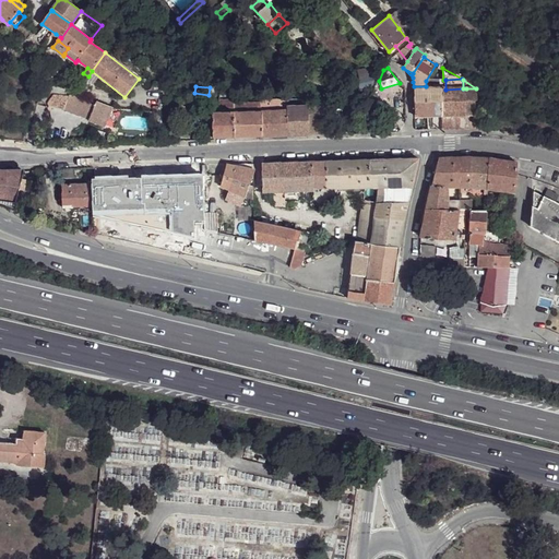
[(445,90),(440,90),(441,116),(442,130),(474,129),(474,115),(466,116),(466,100),(466,88),(463,88),(445,90)]
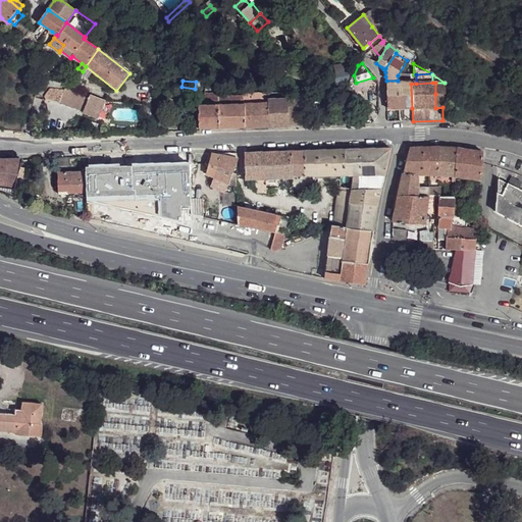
[(445,83),(435,83),(435,94),(444,94),(446,94),(445,83)]
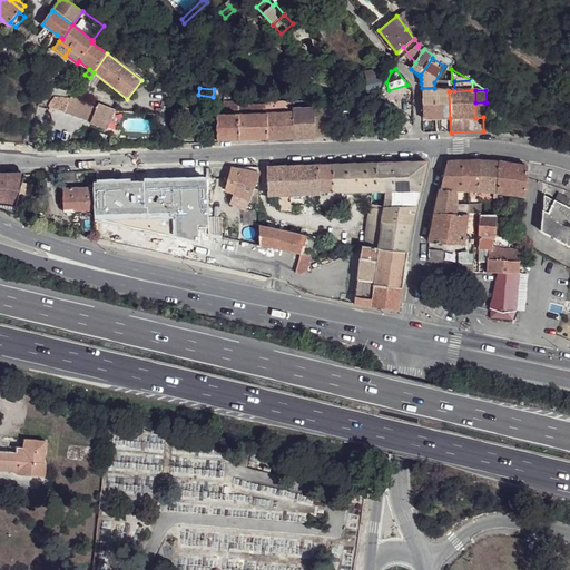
[(449,91),(423,91),(423,119),(450,118),(449,91)]
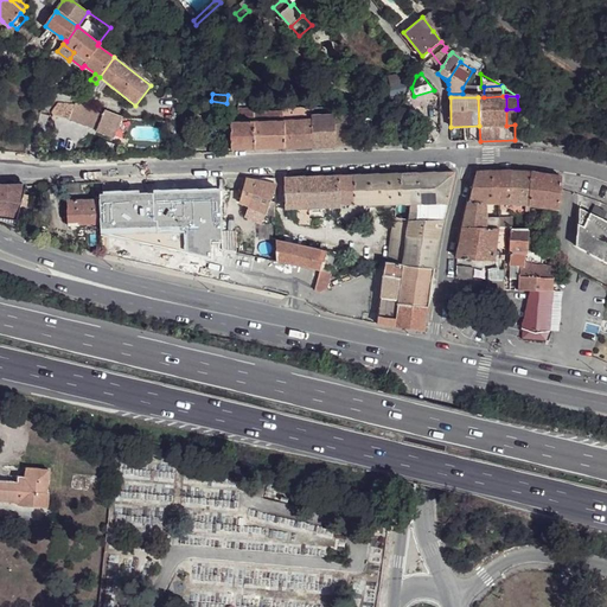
[(53,114),(55,117),(70,120),(115,139),(117,133),(122,120),(123,117),(106,110),(104,113),(85,106),(77,104),(76,104),(66,103),(59,103),(53,113),(53,114)]
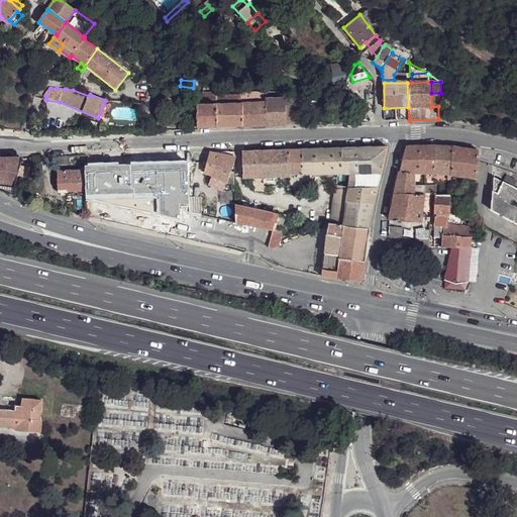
[(203,105),(216,104),(216,94),(203,94),(203,105)]
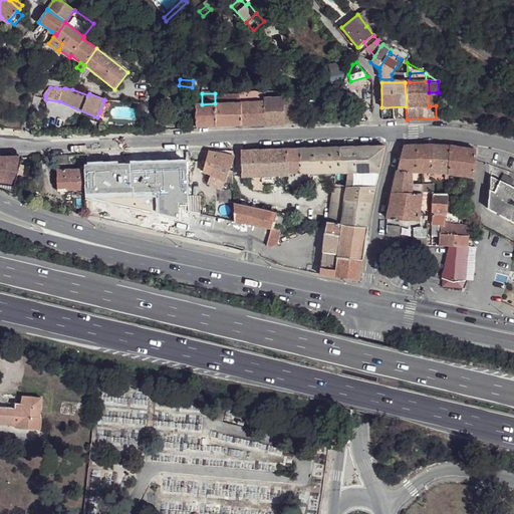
[(240,95),(240,103),(241,125),(265,125),(264,102),(264,98),(264,96),(264,94),(240,95)]
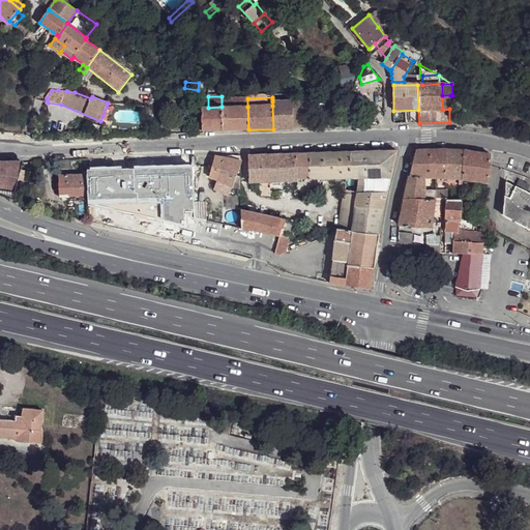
[(222,107),(223,130),(248,129),(247,107),(247,98),(222,98),(222,107)]
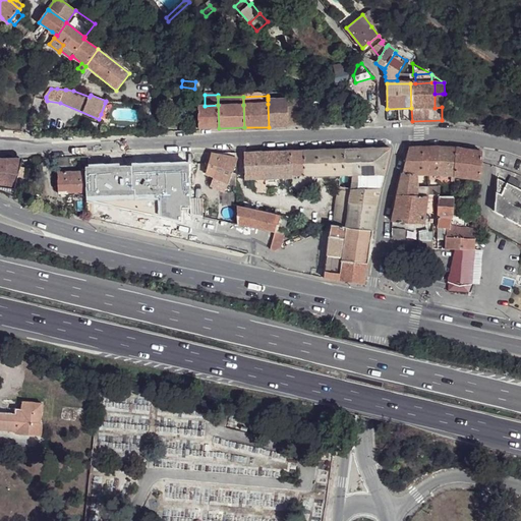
[(273,97),(268,98),(268,100),(268,104),(269,127),(289,126),(299,126),(299,112),(297,112),(288,112),(288,101),(288,100),(273,100),(273,97)]
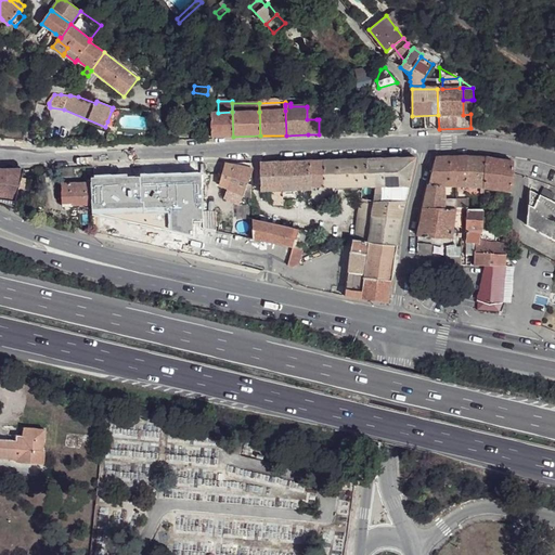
[(317,107),(307,107),(307,119),(317,119),(317,107)]
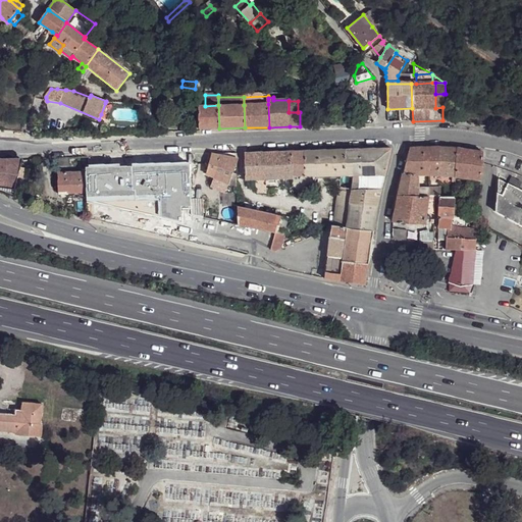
[(198,106),(199,129),(200,129),(219,128),(218,105),(205,106),(198,106)]
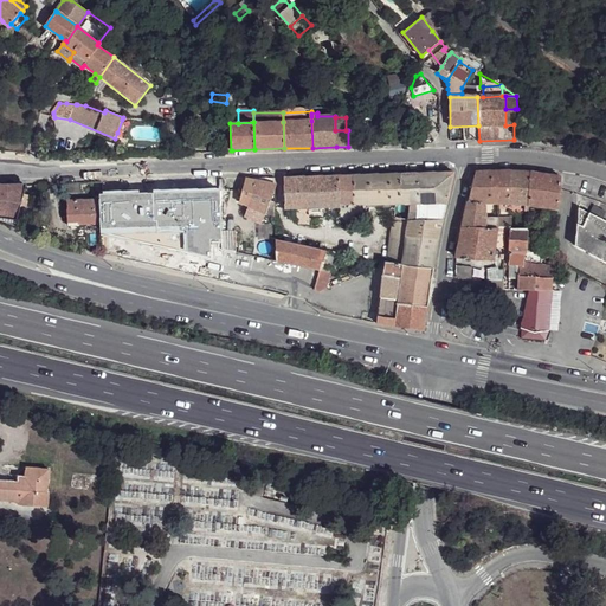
[(475,172),(468,204),(485,202),(490,202),(491,172),(475,172)]
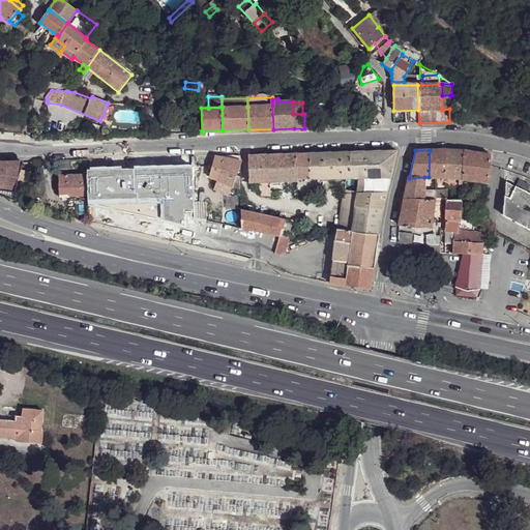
[(429,177),(437,177),(438,150),(430,150),(429,177)]
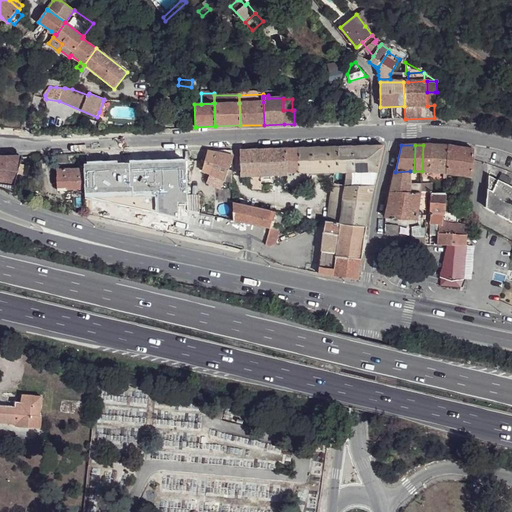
[(423,145),(422,171),(436,172),(443,172),(447,173),(449,146),(423,145)]
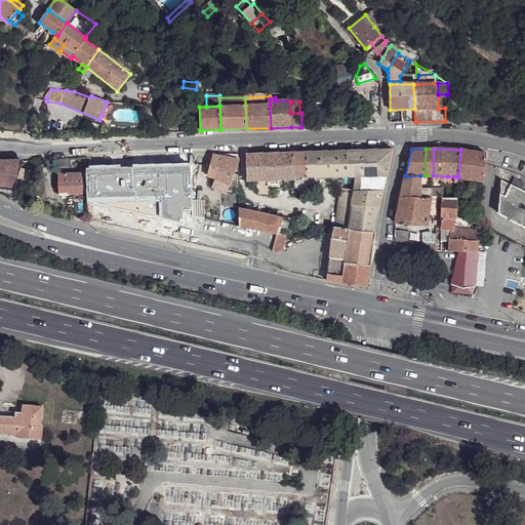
[(393,150),(245,154),(246,182),(293,179),(294,176),(320,177),(355,177),(361,177),(360,191),(353,191),(353,195),(352,206),(379,208),(384,192),(393,150)]
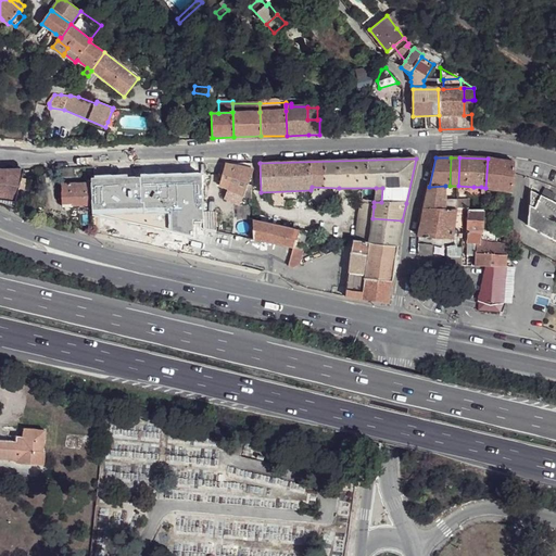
[(515,161),(488,159),(485,188),(512,191),(513,190),(515,161)]
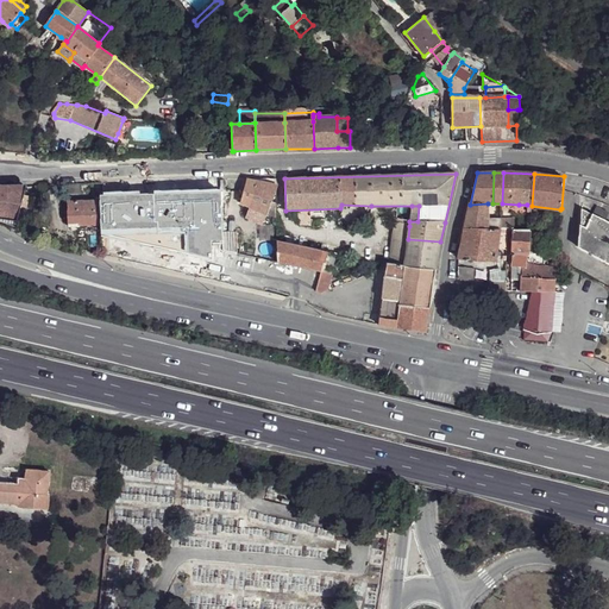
[(275,184),(269,183),(249,180),(239,202),(250,207),(267,215),(276,219),(275,202),(274,202),(272,202),(271,201),(276,186),(275,186),(275,184)]
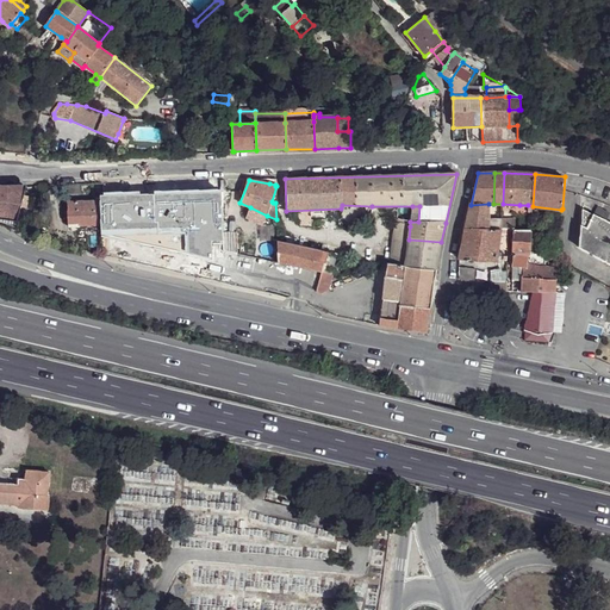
[(79,185),(67,185),(67,194),(79,194),(79,185)]
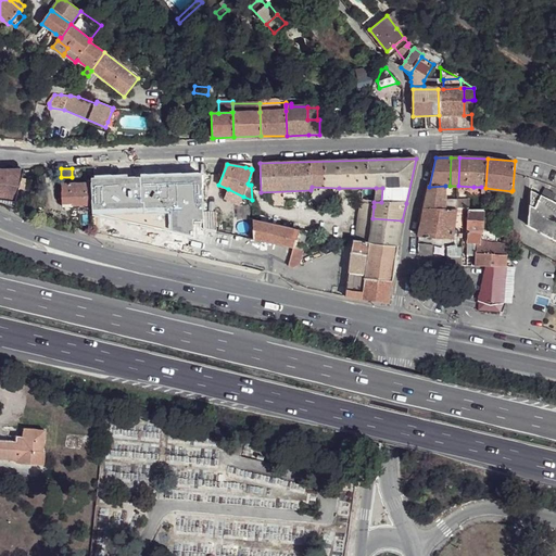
[(24,171),(0,171),(0,198),(15,201),(24,171)]
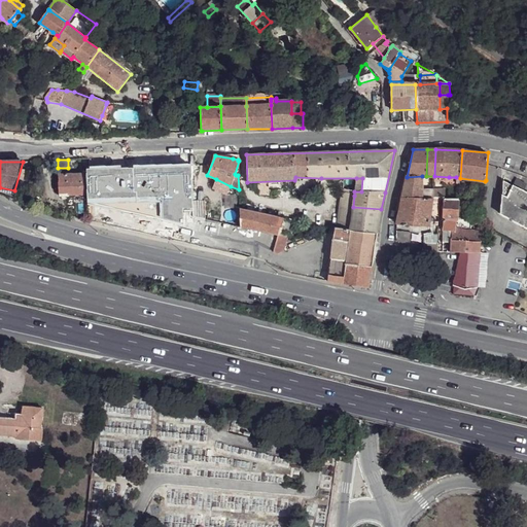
[(86,195),(86,202),(184,223),(183,209),(194,209),(194,203),(194,202),(192,191),(192,168),(85,169),(85,174),(86,195)]
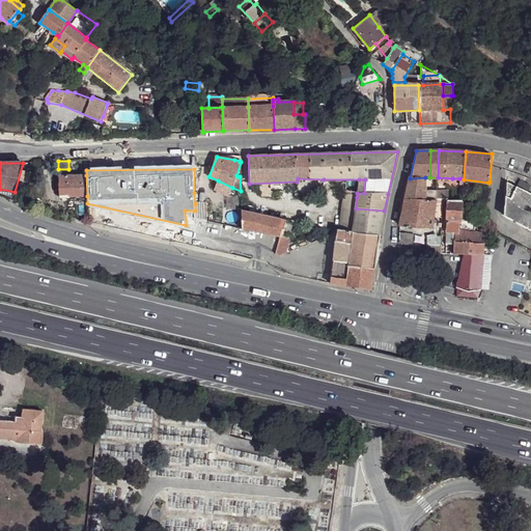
[(86,175),(58,176),(59,196),(70,195),(68,197),(87,196),(86,175)]
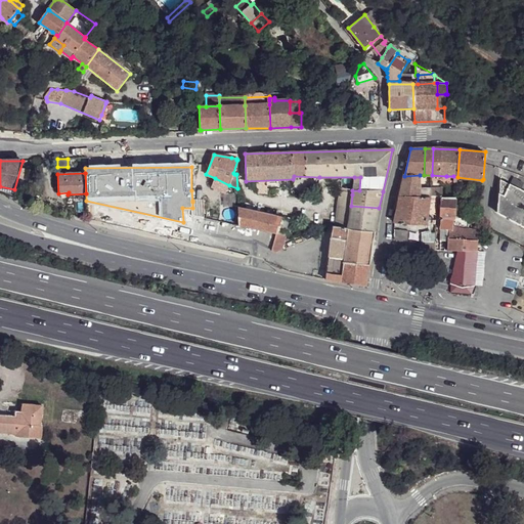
[(420,175),(404,176),(399,197),(419,198),(420,188),(420,175)]
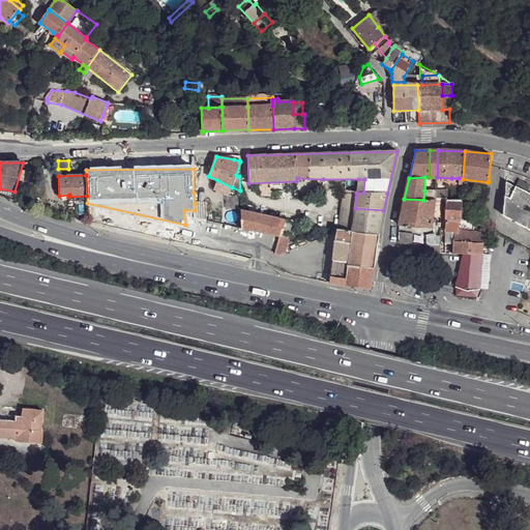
[(516,186),(506,181),(503,214),(512,219),(511,221),(513,222),(514,221),(529,229),(529,194),(526,192),(529,184),(520,179),(516,186)]
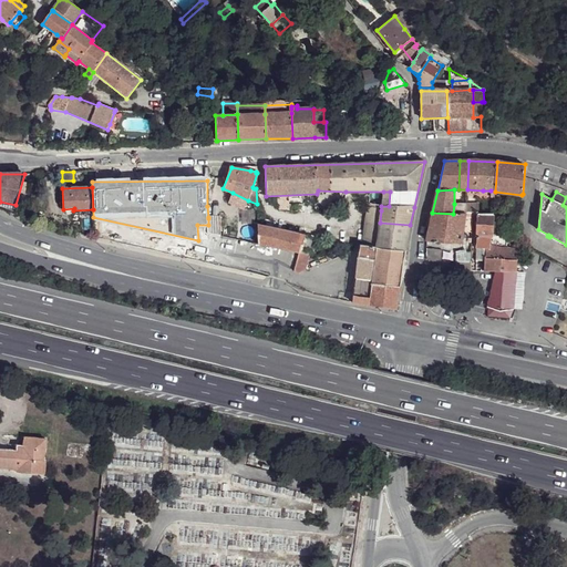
[(248,200),(233,193),(230,198),(245,206),(248,200)]
